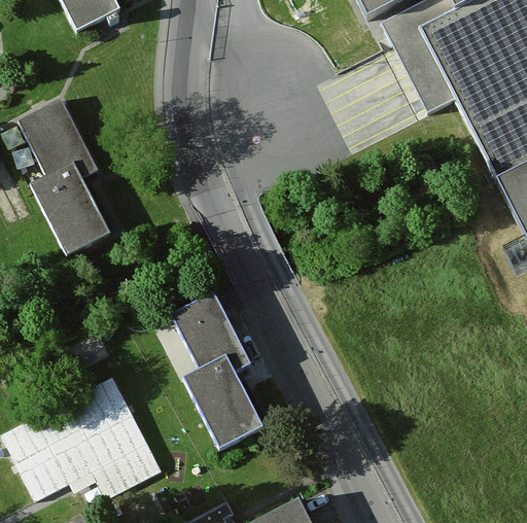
[(62,0),(77,31),(120,9),(115,0),(62,0)]
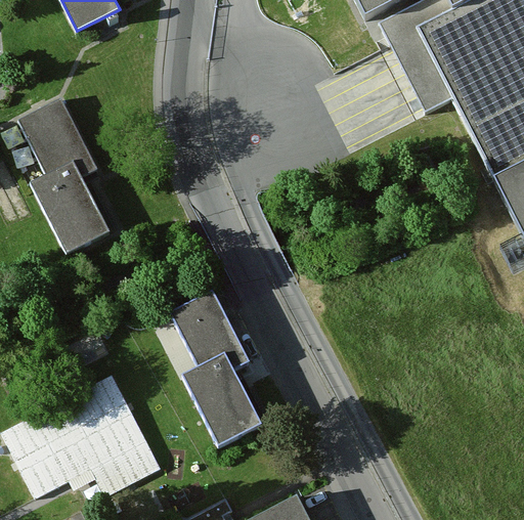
[(369,0),(376,12),(401,0),(457,0),(461,7),(483,0),(523,0),(523,169),(494,185),(501,203),(523,246),(523,0),(369,0)]
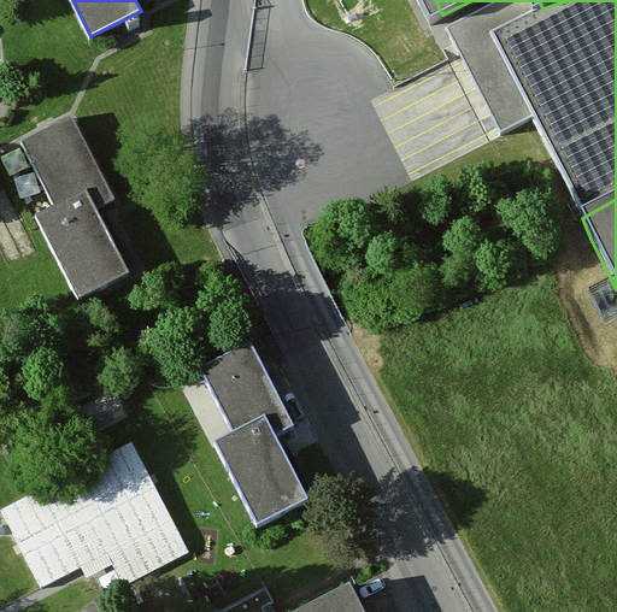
[(76,127),(25,154),(53,202),(36,212),(86,300),(135,272),(100,209),(116,199),(76,127)]
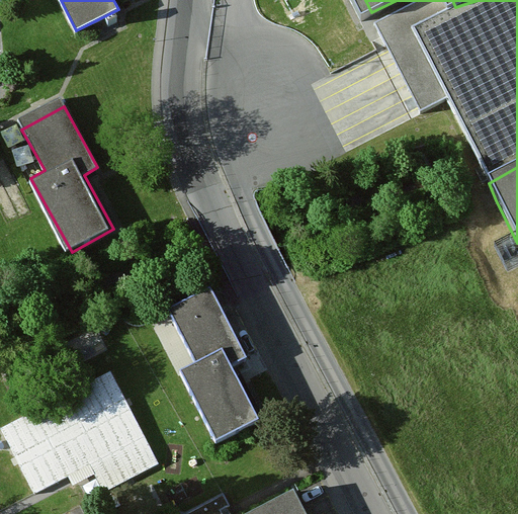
[(247,349),(214,290),(180,309),(207,360),(187,371),(222,438),(259,418),(228,359),(247,349)]
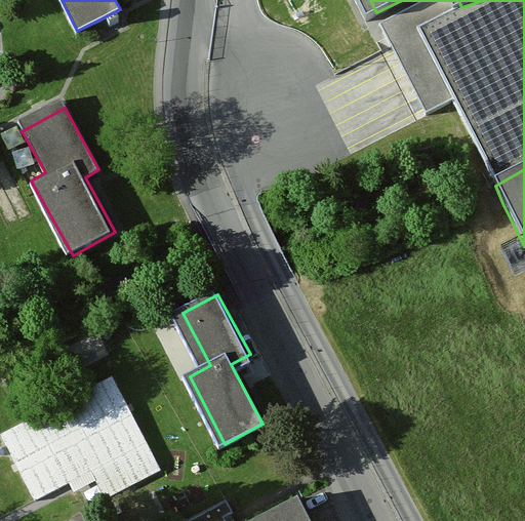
[(0,431),(0,432),(32,495),(89,467),(106,497),(160,470),(112,375),(0,431)]
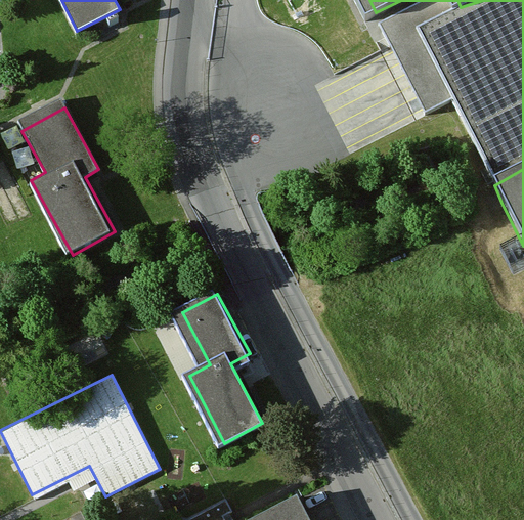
[(322,519),(312,499),(269,519),(322,519)]
